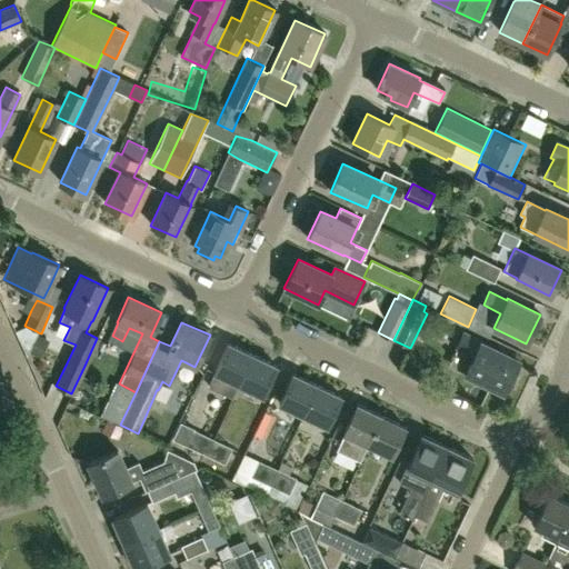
[(41,358),(50,339),(37,333),(29,352),(41,358)]
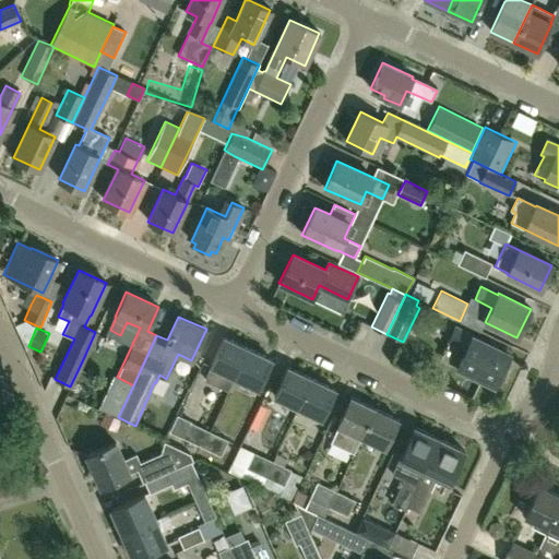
[(454,344),(445,361),(495,385),(510,354),(454,328),(448,341),(454,344)]
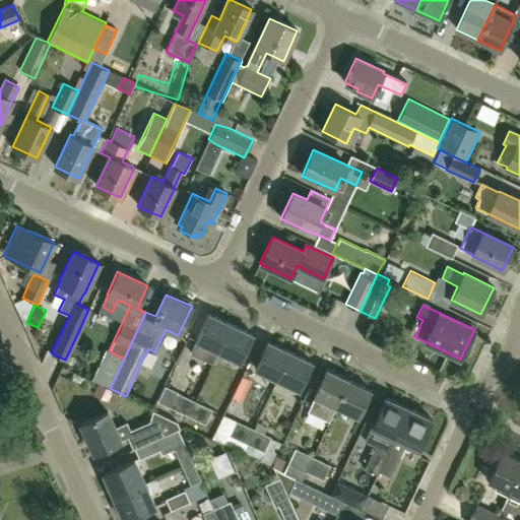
[(217,350),(230,324),(208,314),(195,340),(196,340),(190,352),(211,364),(217,350)]
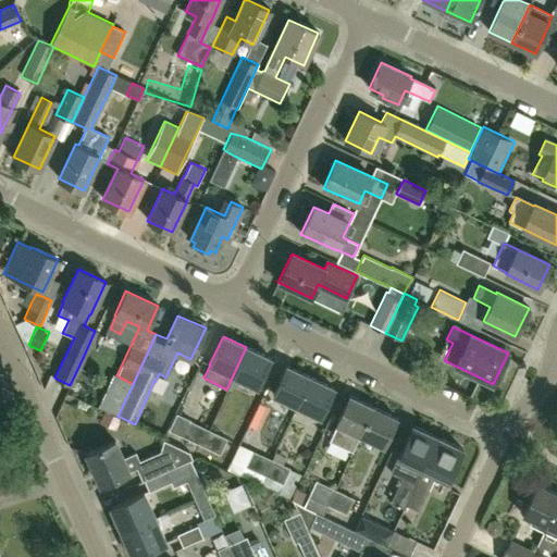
[(246,347),(233,375),(257,387),(270,358),(246,347)]
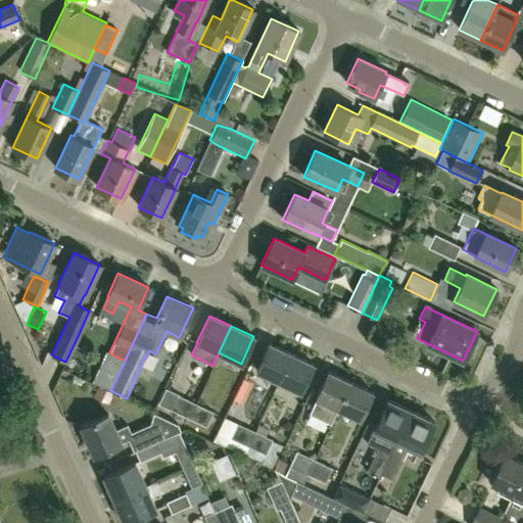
[(278,381),(291,354),(269,343),(255,371),(278,381)]
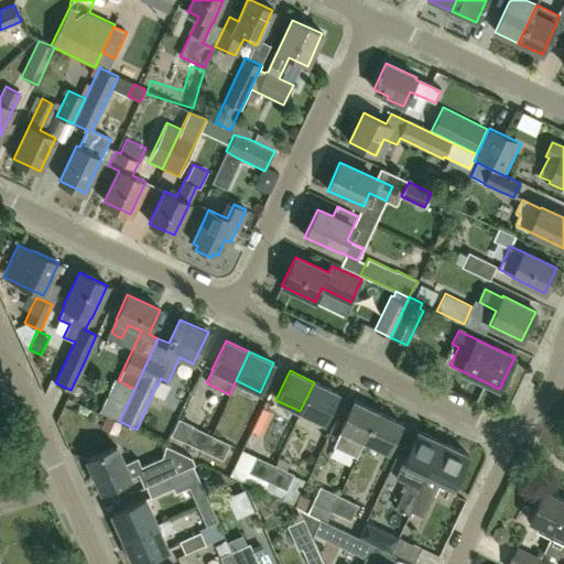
[(314,382),(300,411),(324,422),(337,393),(314,382)]
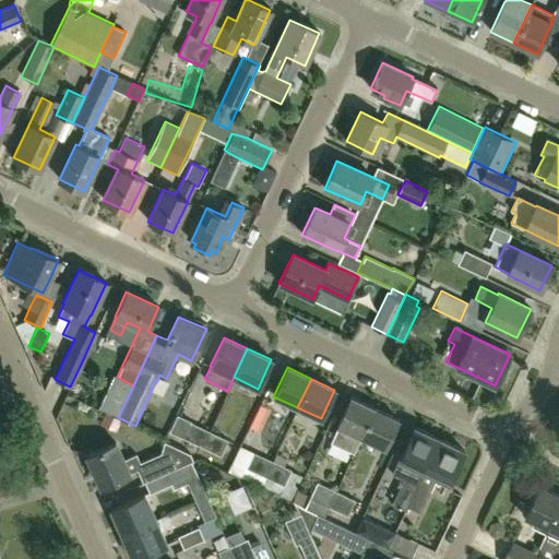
[(353,453),(373,408),(351,397),(336,426),(337,426),(330,442),(353,453)]
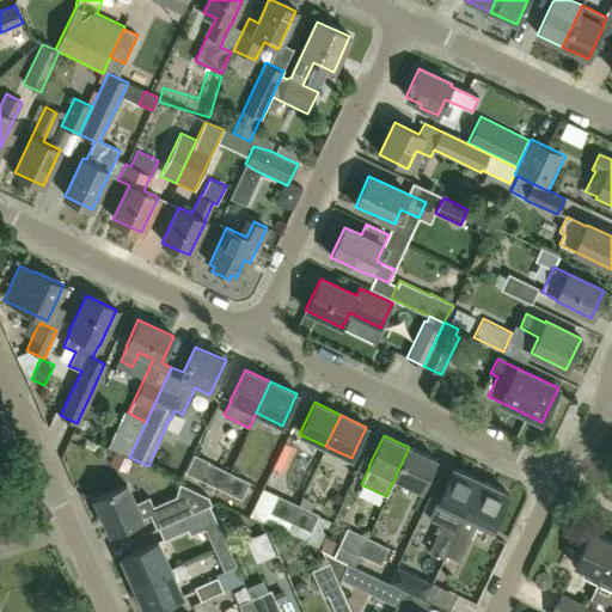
[(409,447),(386,496),(395,478),(421,491),(435,460),(409,447)]
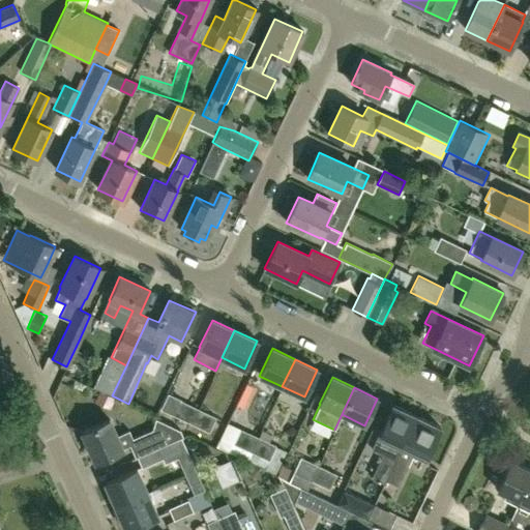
[(200,410),(181,401),(173,414),(193,424),(200,410)]
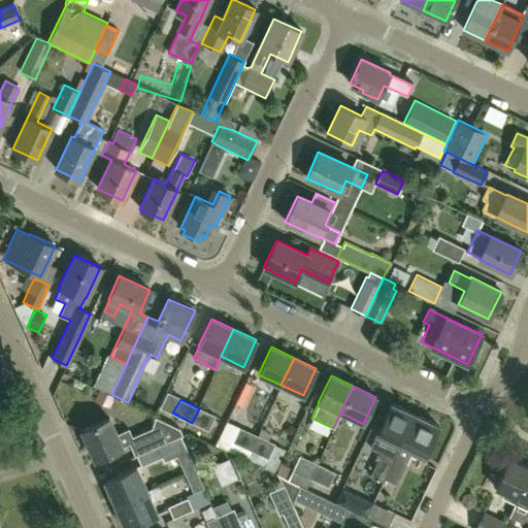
[(393,459),(399,446),(414,415),(391,403),(370,448),(382,454),(393,459)]
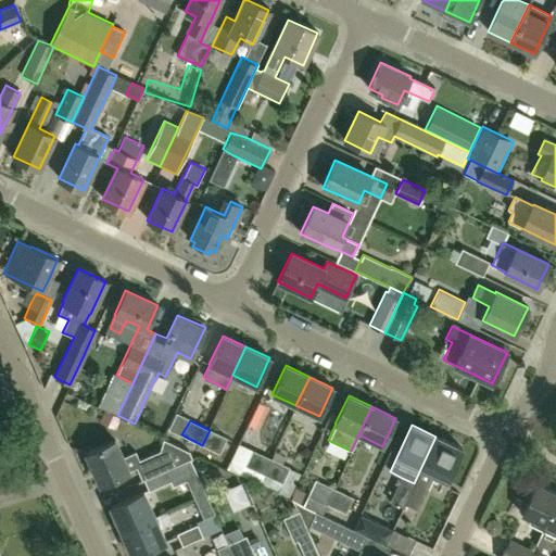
[(226,438),(210,430),(202,445),(218,453),(226,438)]
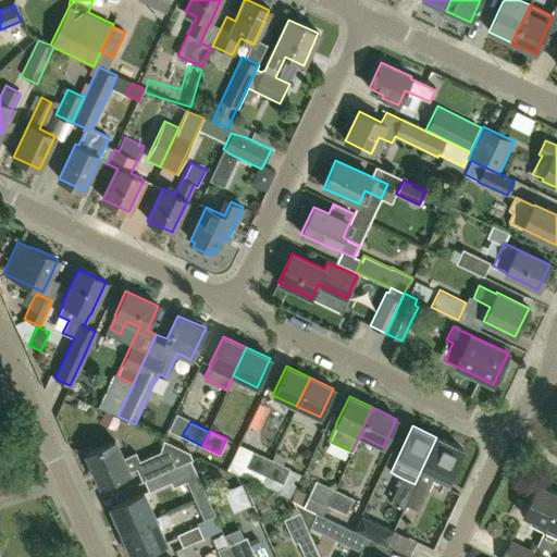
[(462,449),(436,437),(421,470),(433,475),(447,482),(462,449)]
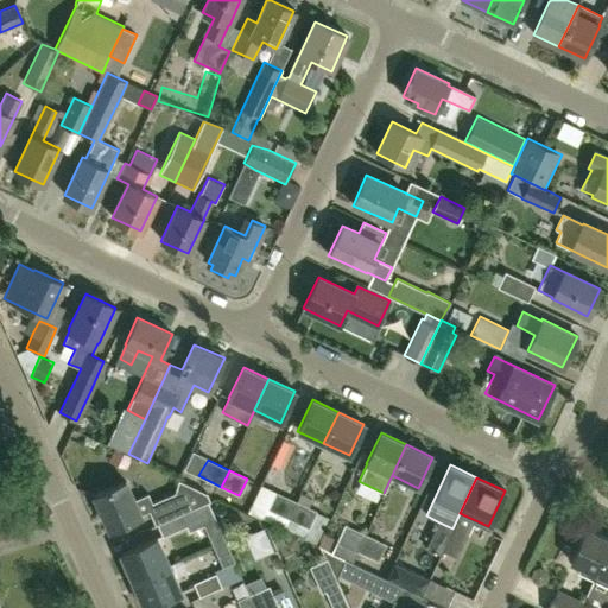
[(156,526),(157,525),(207,502),(210,500),(208,496),(206,495),(178,480),(178,481),(173,493),(152,502),(147,494),(133,500),(126,481),(94,495),(109,530),(140,517),(140,514),(149,511),(156,526)]
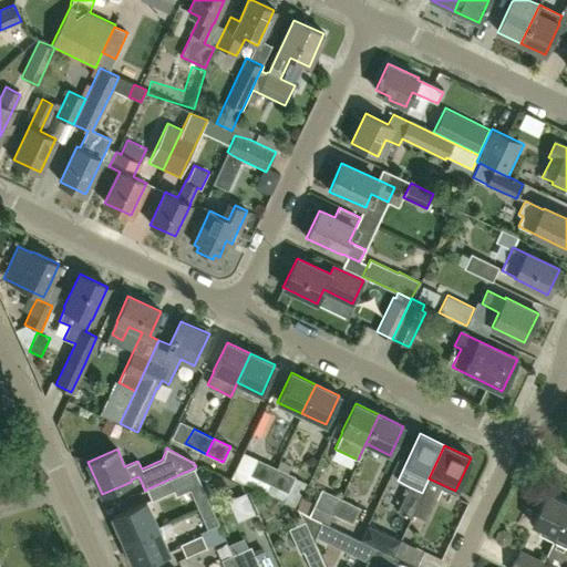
[(258,459),(257,459),(249,475),(268,484),(276,467),(258,460),(258,459)]
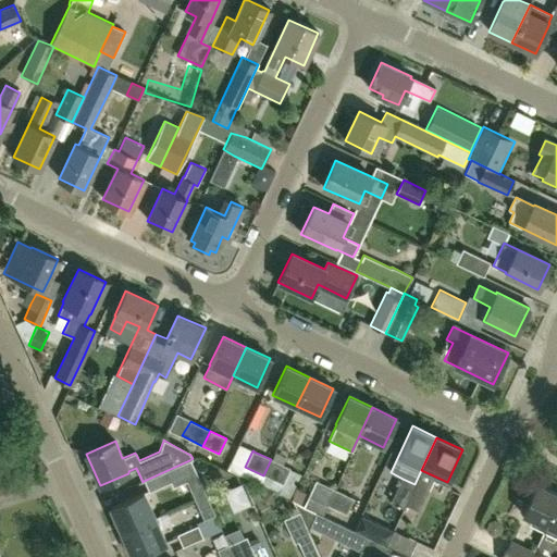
[(282,465),(271,459),(263,475),(283,484),(291,469),(282,465)]
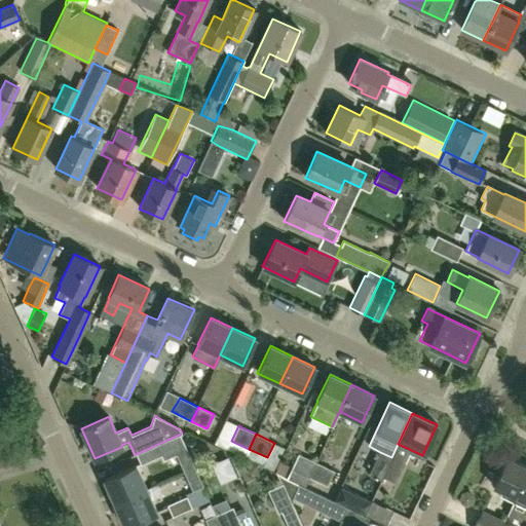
[(183,472),(194,467),(186,449),(179,435),(136,454),(140,464),(160,455),(163,460),(176,454),(183,472)]
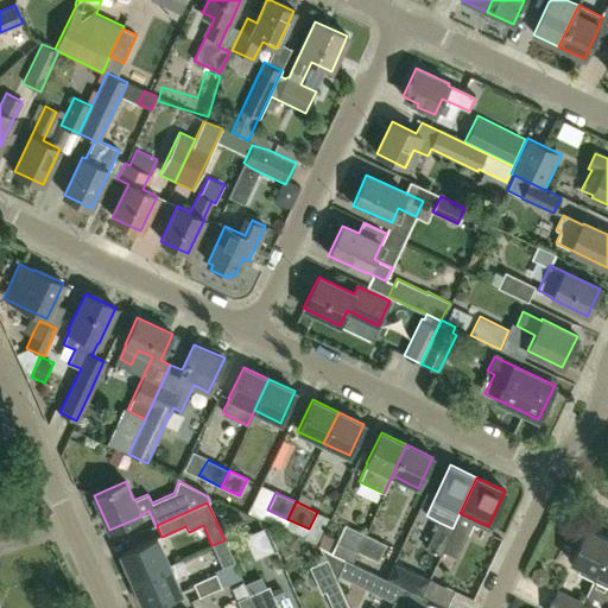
[(337,543),(331,552),(346,559),(352,562),(356,552),(365,534),(344,525),(336,543),(337,543)]
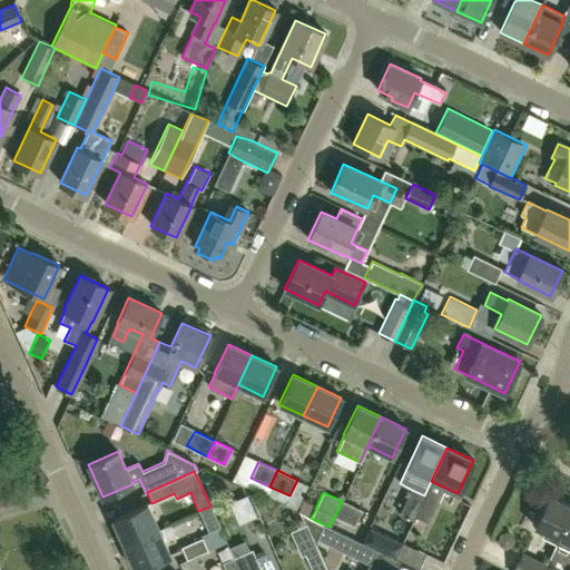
[(423,495),(415,514),(428,521),(436,502),(423,495)]
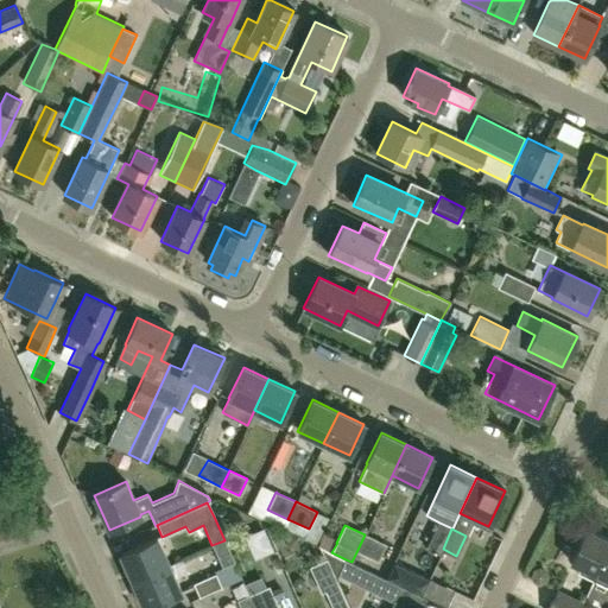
[(594,580),(607,550),(607,539),(586,529),(570,563),(580,567),(577,572),(594,580)]
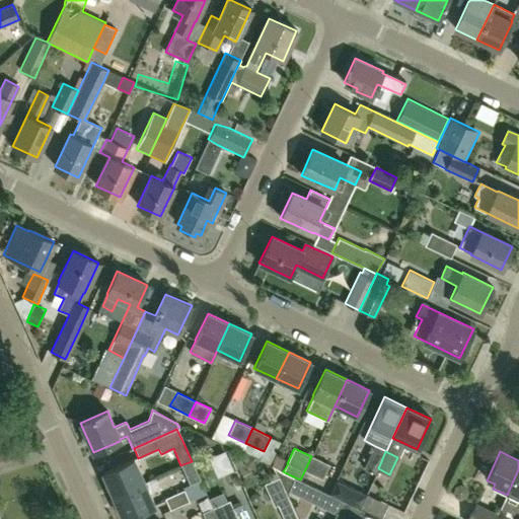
[(311,456),(304,471),(322,479),(329,464),(311,456)]
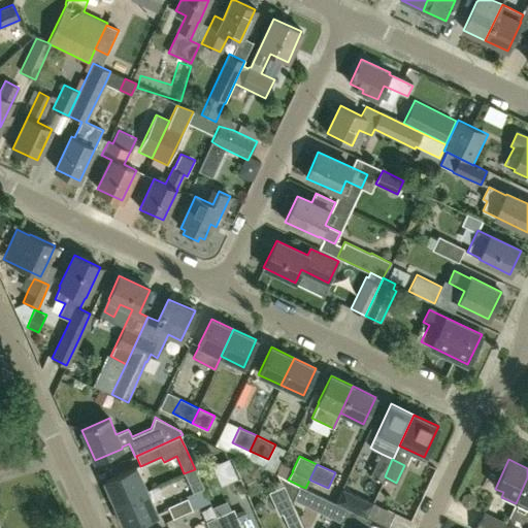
[(114,504),(146,490),(136,466),(104,481),(114,504)]
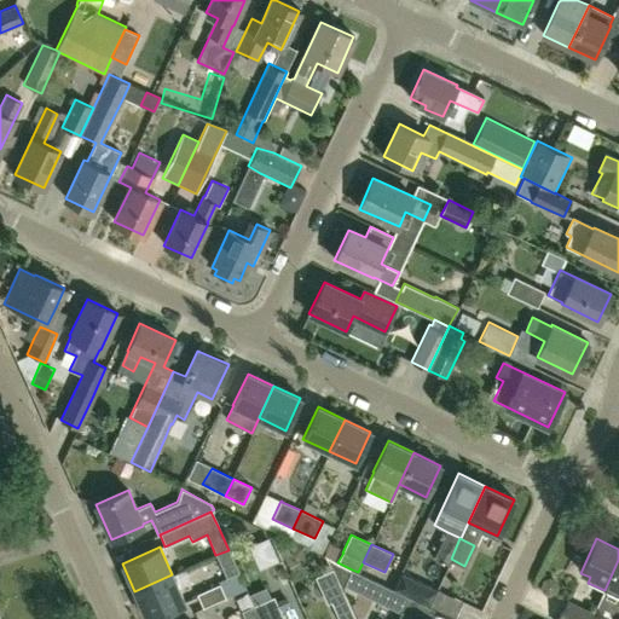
[(229,550),(215,555),(226,578),(238,573),(229,550)]
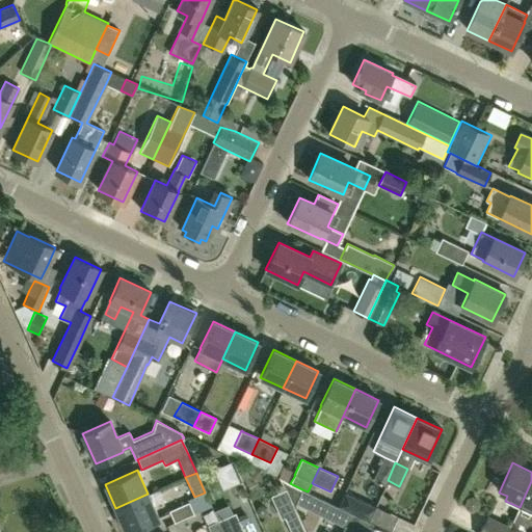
[(531,481),(520,507),(513,520),(526,526),(527,524),(531,525),(531,481)]
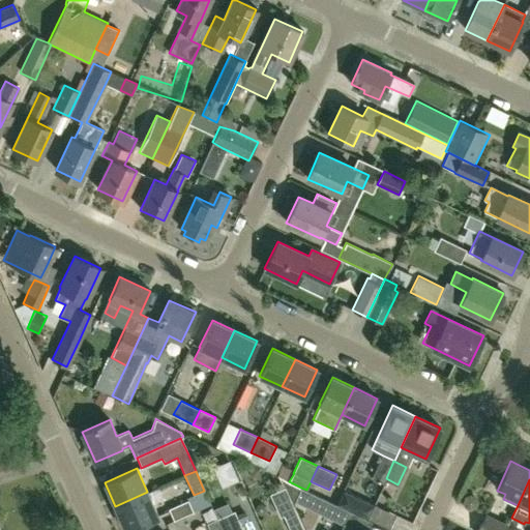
[(295,510),(284,487),(270,493),(281,517),(283,516),(295,510)]
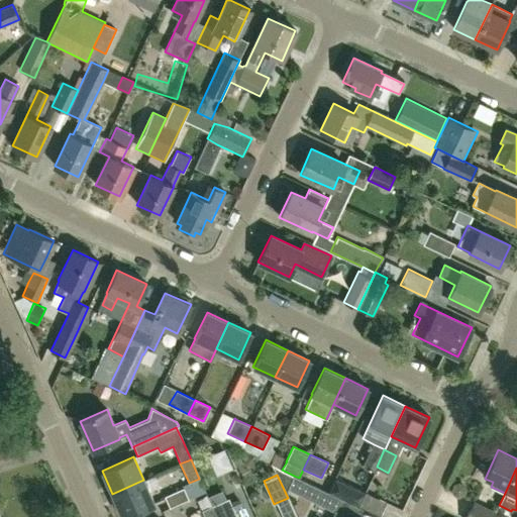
[(287,490),(334,512),(340,499),(299,478),(294,476),(287,490)]
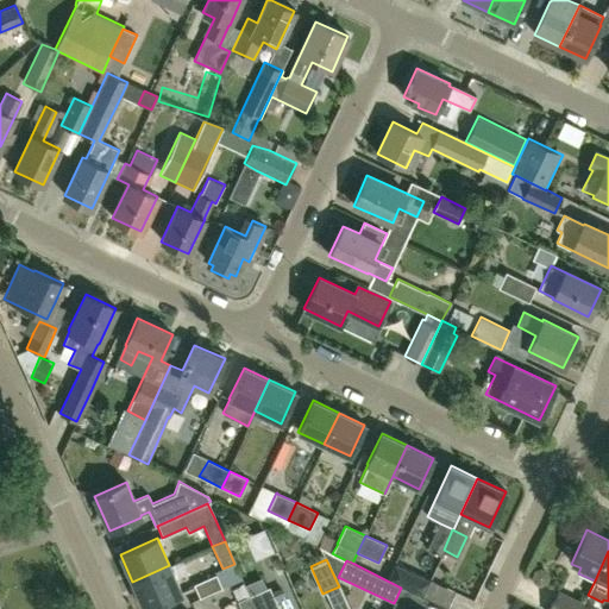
[(422,595),(429,581),(395,564),(388,579),(422,595)]
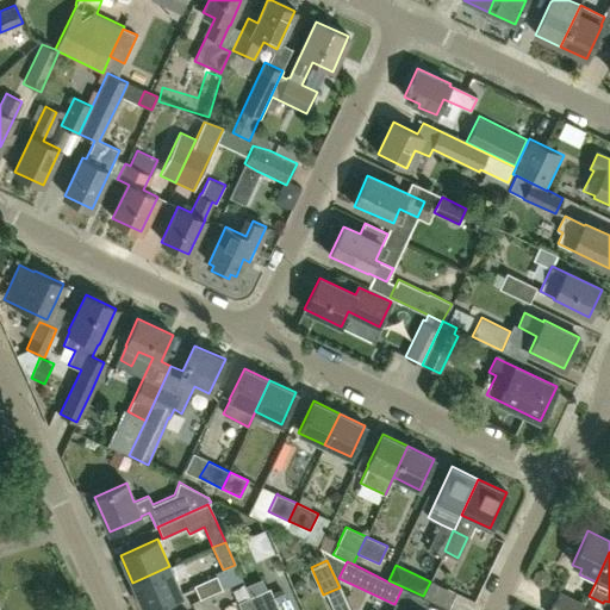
[(169,566),(132,583),(144,609),(182,593),(169,566)]
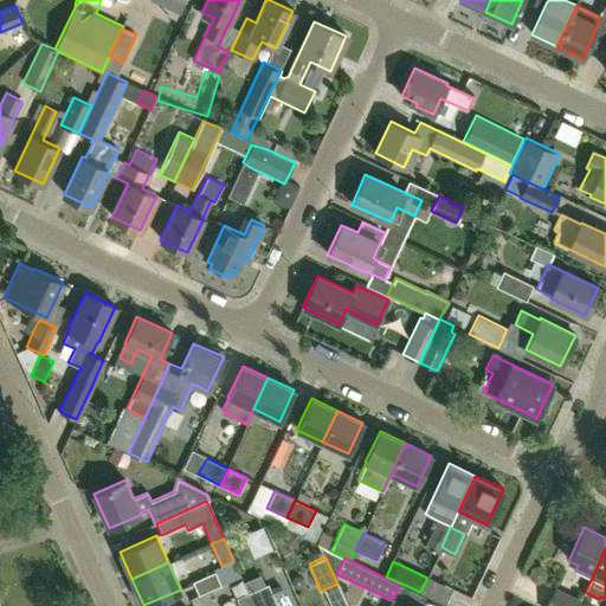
[(198,595),(221,586),(216,572),(193,581),(198,595)]
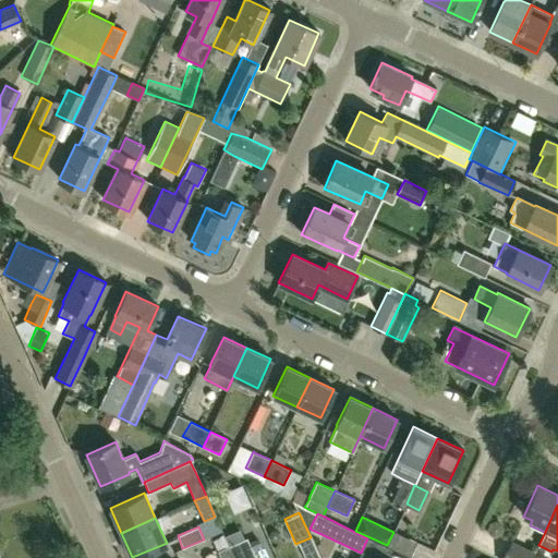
[(255,557),(246,537),(229,546),(233,557),(255,557)]
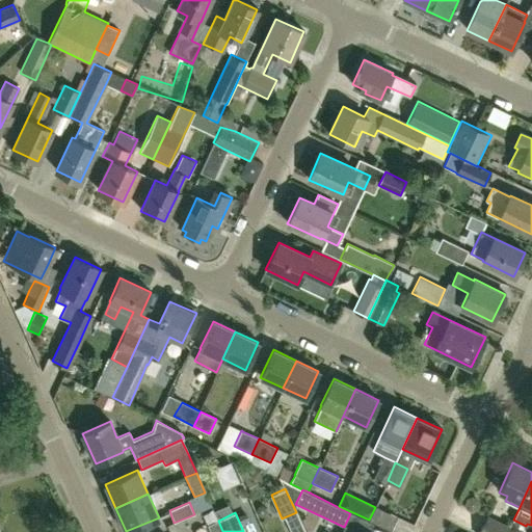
[(290,531),(304,531),(296,512),(284,517),(290,531)]
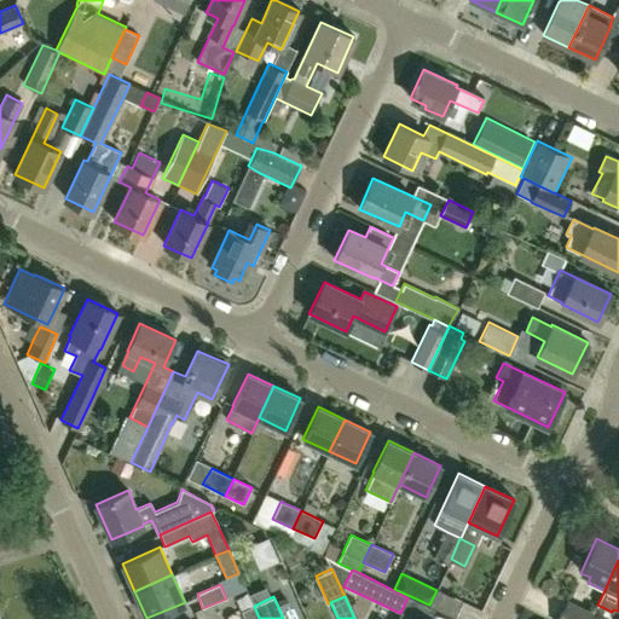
[(590,618),(594,612),(566,599),(556,618),(590,618)]
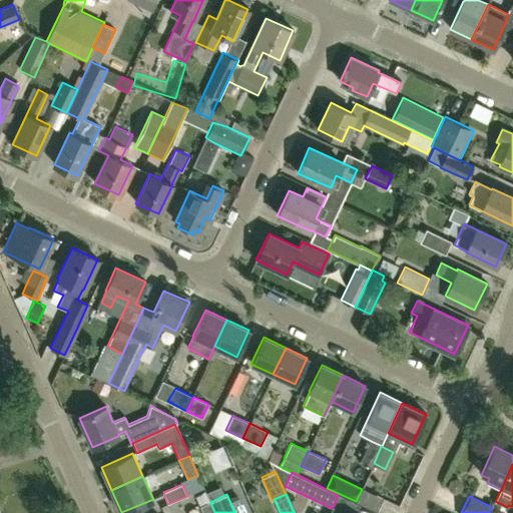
[(214,512),(210,502),(209,502),(200,506),(202,512),(214,512)]
